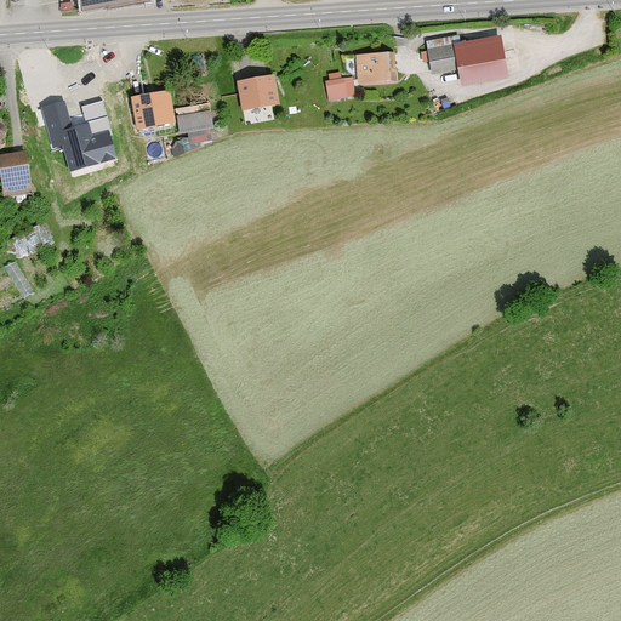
[(489,34),(425,45),(432,79),(497,67),(489,34)]
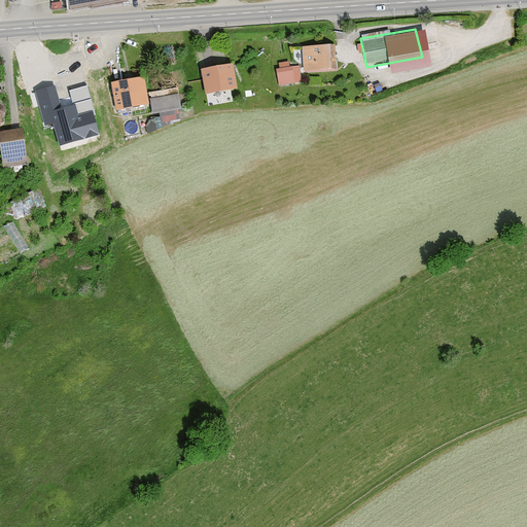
[(335,47),(301,49),(303,75),(335,73),(335,47)]
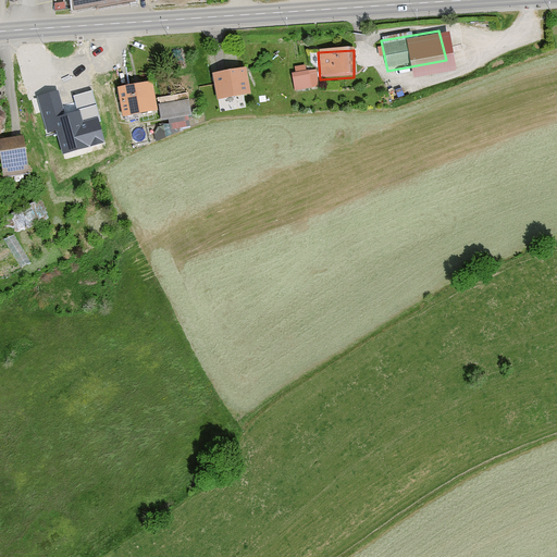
[(246,67),(214,71),(218,97),(250,94),(246,67)]
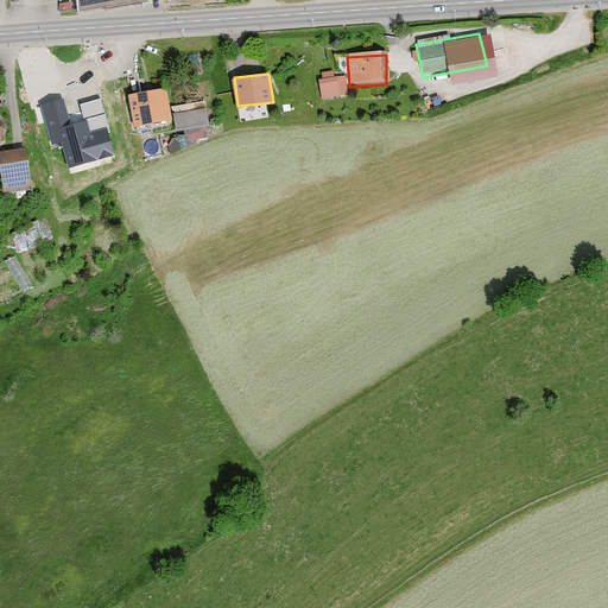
[(346,75),(318,80),(322,99),(348,94),(346,75)]
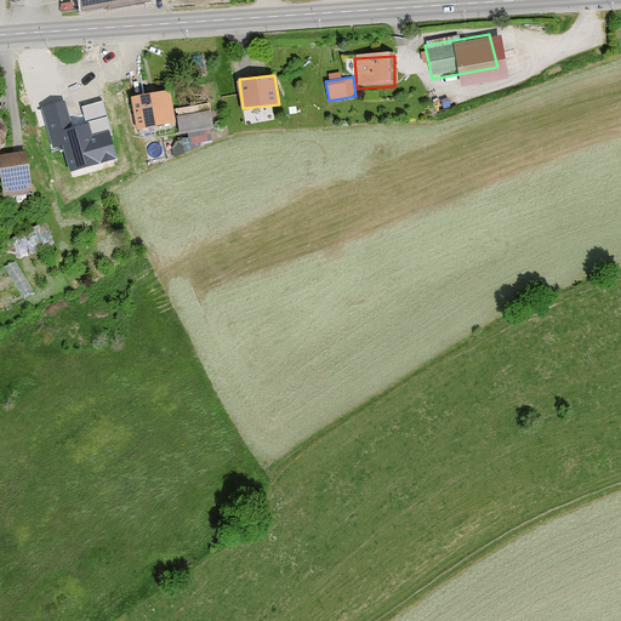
[(171,90),(131,97),(137,130),(177,123),(171,90)]
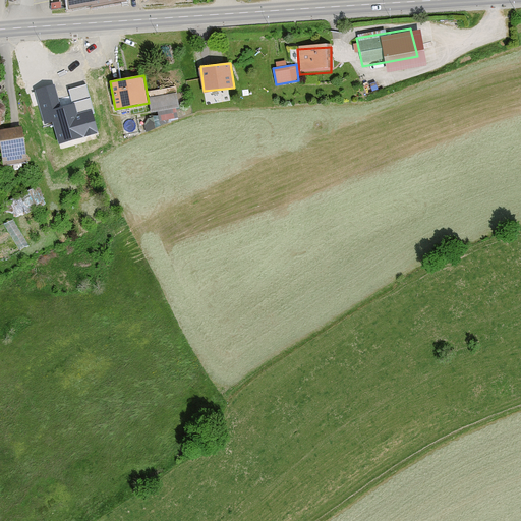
[(66,87),(70,100),(91,94),(87,80),(66,87)]
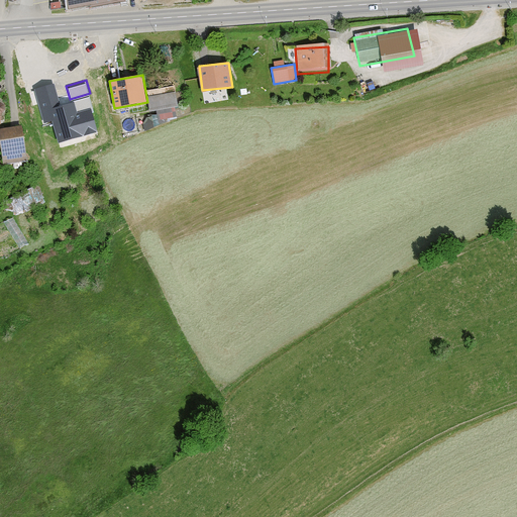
[(54,84),(34,90),(44,123),(53,121),(59,143),(98,132),(91,108),(77,112),(74,102),(60,105),(54,84)]
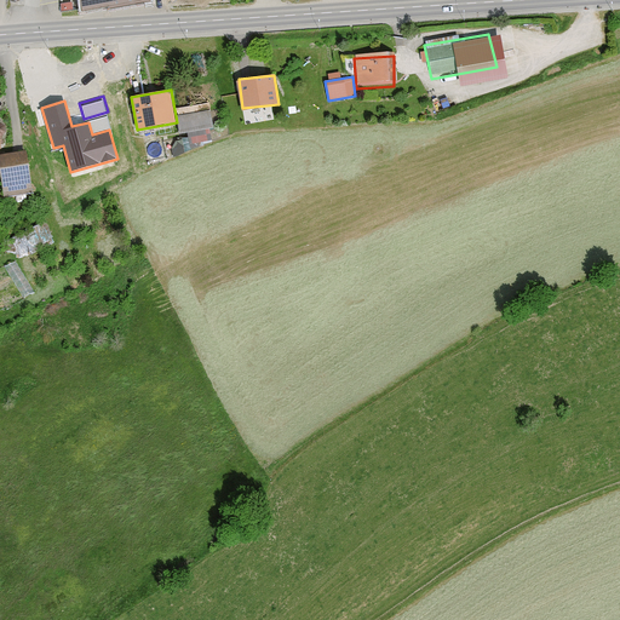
[(210,109),(177,116),(179,133),(213,127),(210,109)]
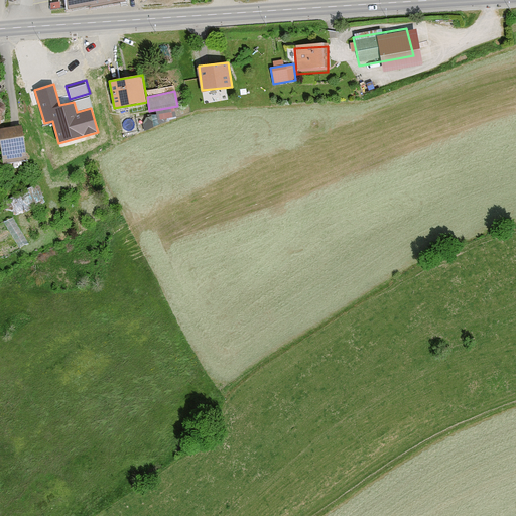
[(74,99),(77,110),(92,106),(89,95),(74,99)]
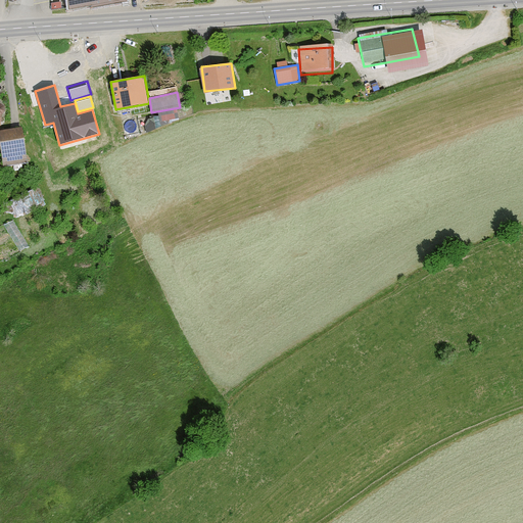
[(22,131),(0,133),(0,150),(3,169),(27,165),(22,131)]
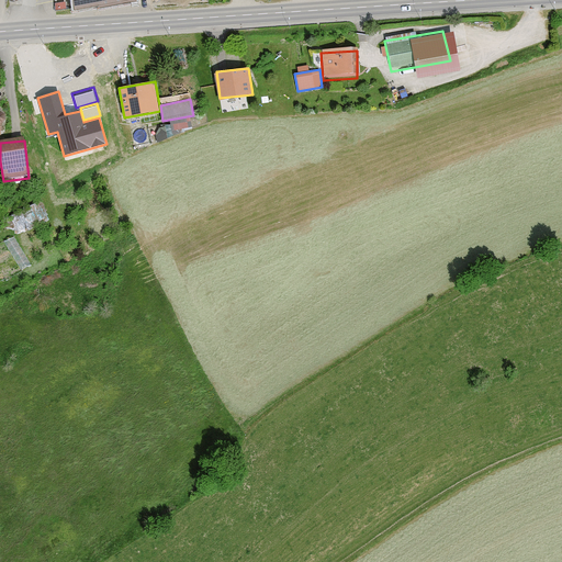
[(22,269),(31,263),(13,234),(4,239),(22,269)]
